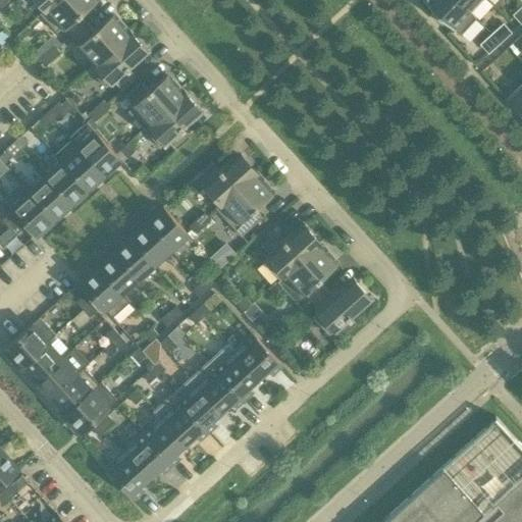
[(54,0),(47,7),(40,13),(57,32),(64,25),(72,35),(87,21),(80,13),(83,11),(81,10),(91,0),(54,0)]
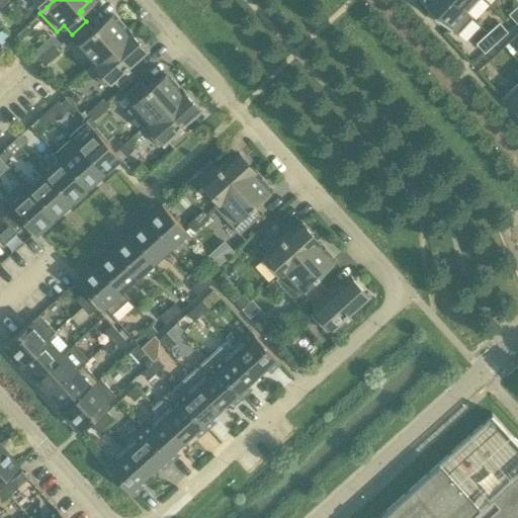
[(465,12),(452,0),(419,0),(430,10),(428,12),(437,22),(440,19),(451,29),(456,33),(472,16),(466,11),(465,12)]
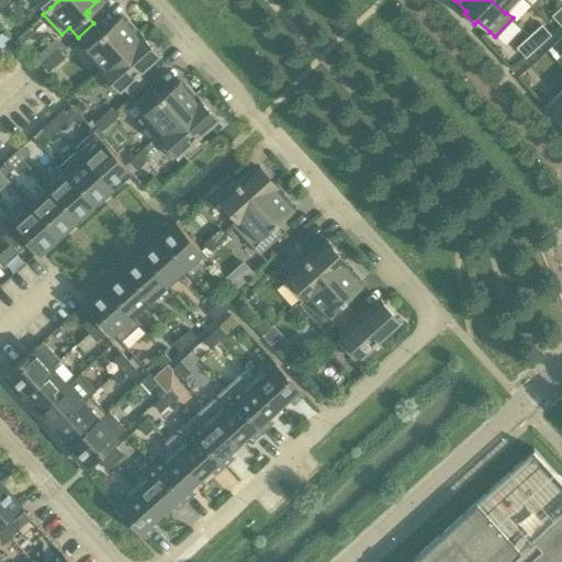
[(516,0),(491,0),(505,13),(506,12),(516,0)]
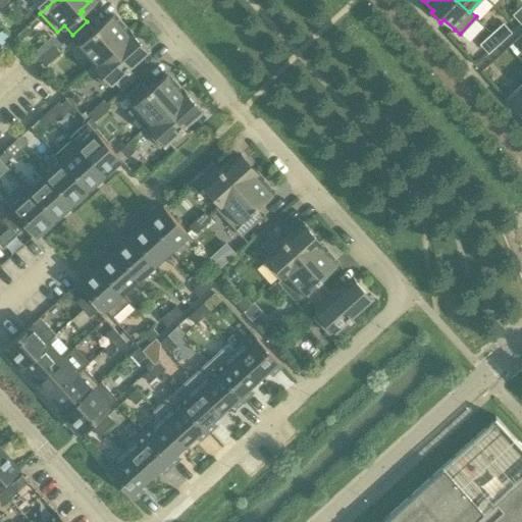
[(93,29),(87,21),(72,35),(81,44),(96,61),(128,32),(113,14),(98,29),(96,27),(93,29)]
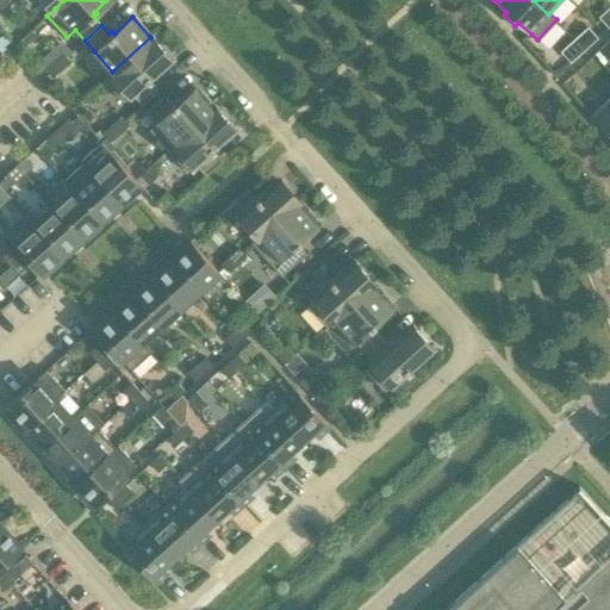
[(574,38),(584,49),(596,39),(586,29),(574,38)]
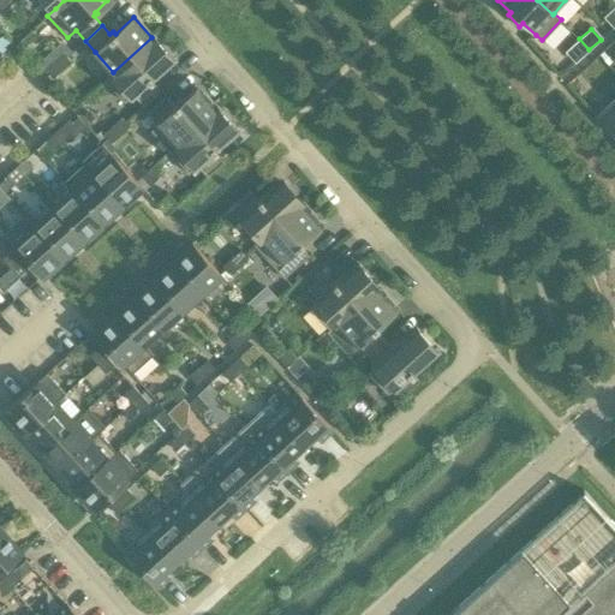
[(151,37),(113,72),(105,81),(125,102),(133,94),(144,106),(161,90),(151,81),(154,79),(153,77),(172,59),(153,37),(151,37)]
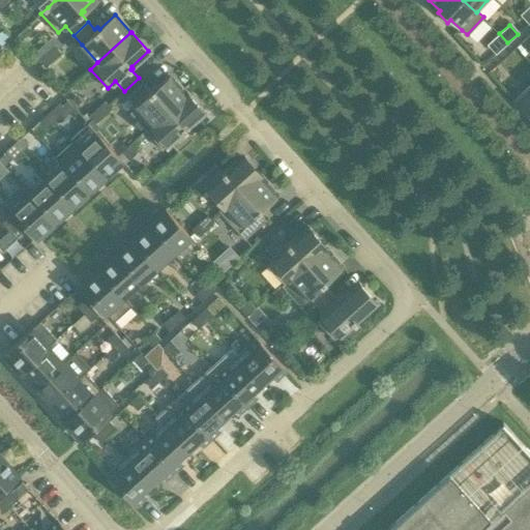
[(507,42),(499,33),(490,42),(498,52),(507,42)]
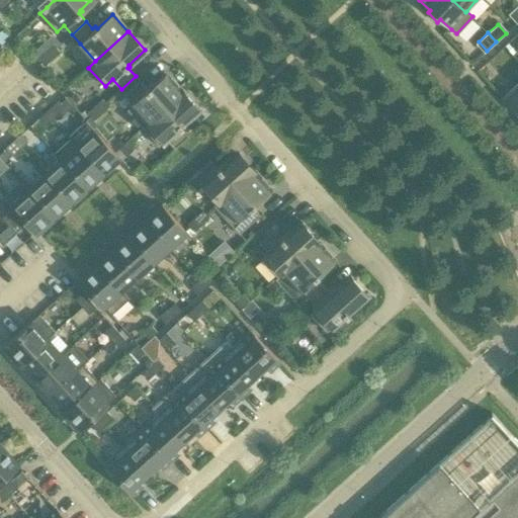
[(517,33),(507,44),(514,51),(517,47),(517,33)]
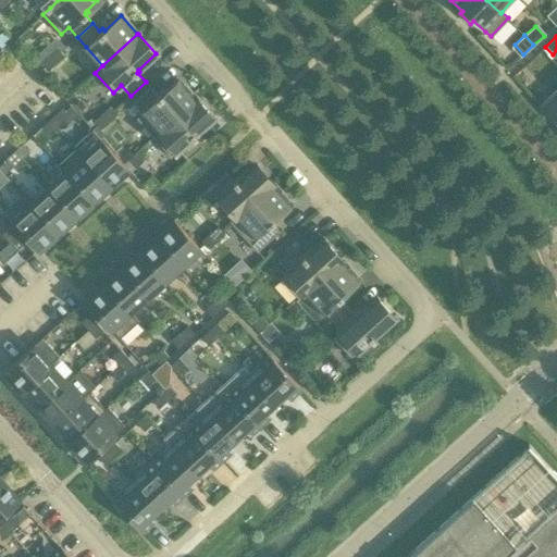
[(49,56),(57,63),(64,56),(58,48),(49,56)]
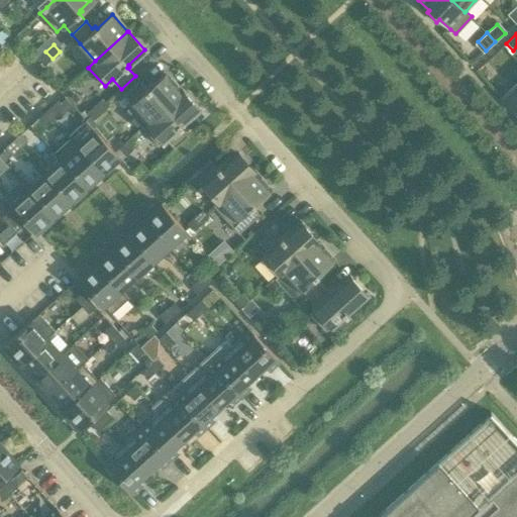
[(53,59),(45,52),(37,58),(44,66),(53,59)]
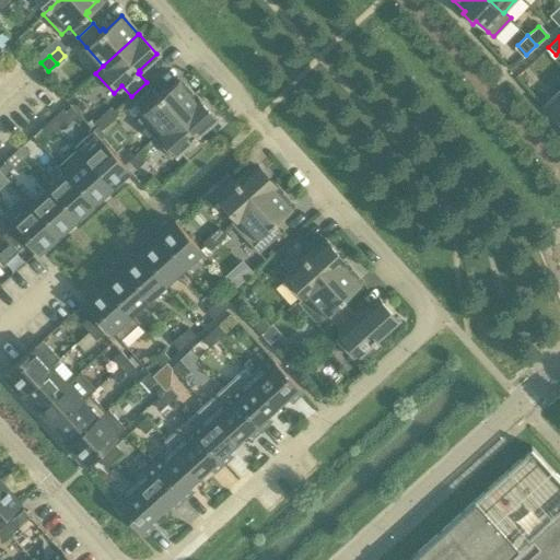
[(154,137),(197,98),(179,80),(163,95),(162,93),(159,96),(151,88),(136,101),(146,112),(138,118),(154,137)]
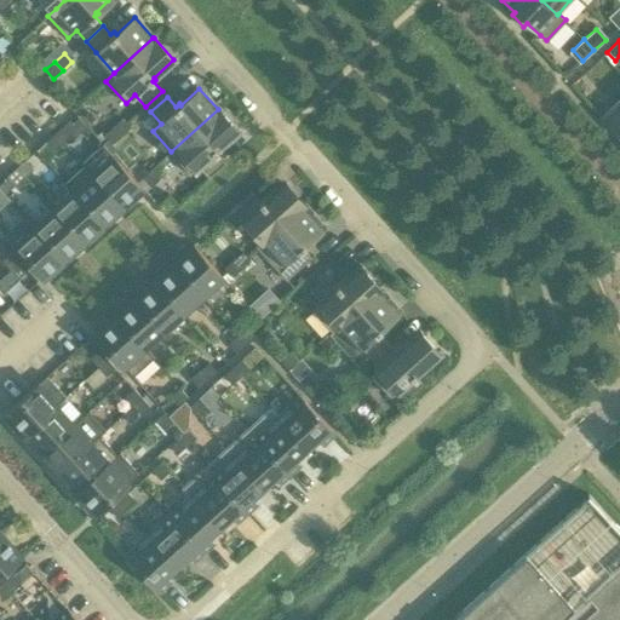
[(619,99),(613,107),(601,118),(619,138),(619,99)]
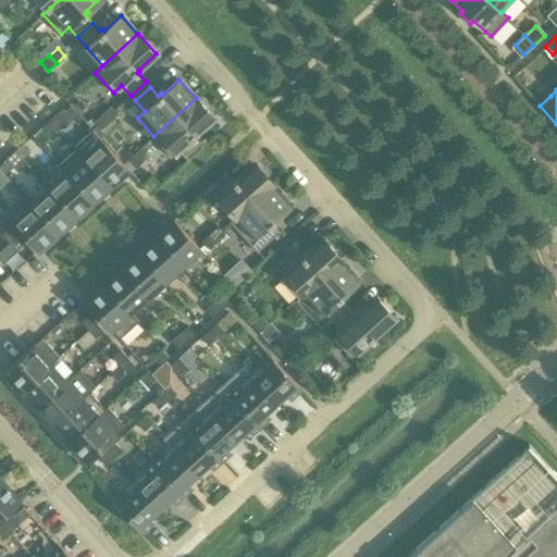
[(196,98),(153,136),(153,137),(171,157),(178,149),(188,160),(203,146),(196,137),(197,136),(196,134),(213,118),(196,98)]
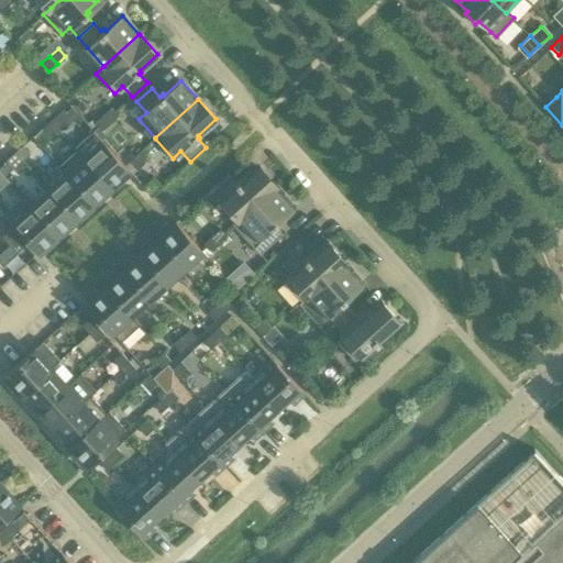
[(103,116),(110,123),(119,116),(112,108),(103,116)]
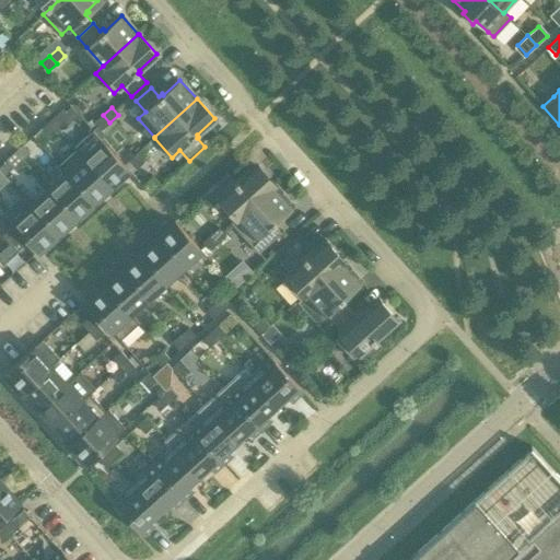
[(50,119),(58,128),(66,120),(58,113),(50,119)]
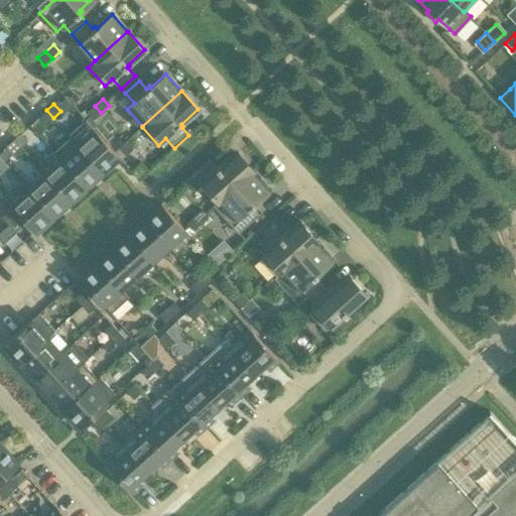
[(101,113),(95,106),(88,112),(94,120),(101,113)]
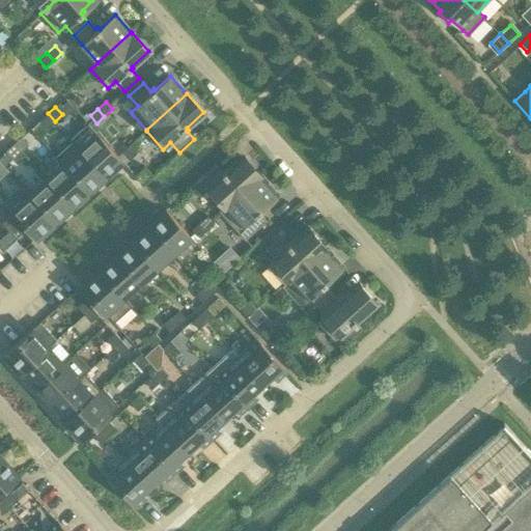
[(55,121),(48,113),(39,120),(47,129),(55,121)]
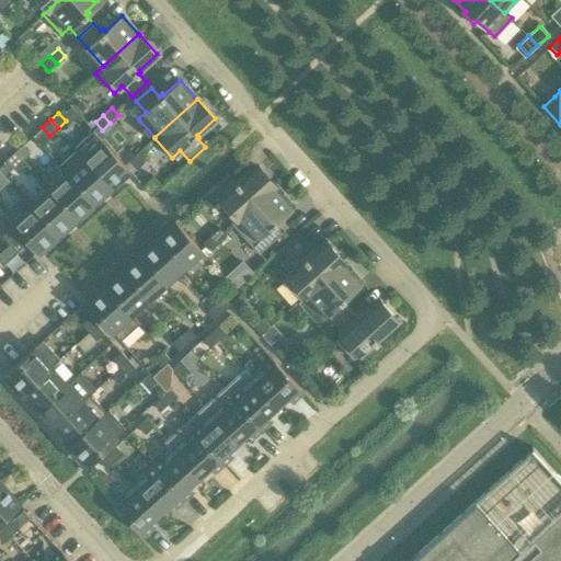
[(77,150),(110,186),(117,181),(119,183),(127,176),(125,173),(128,170),(93,132),(75,148),(77,151),(77,150)]
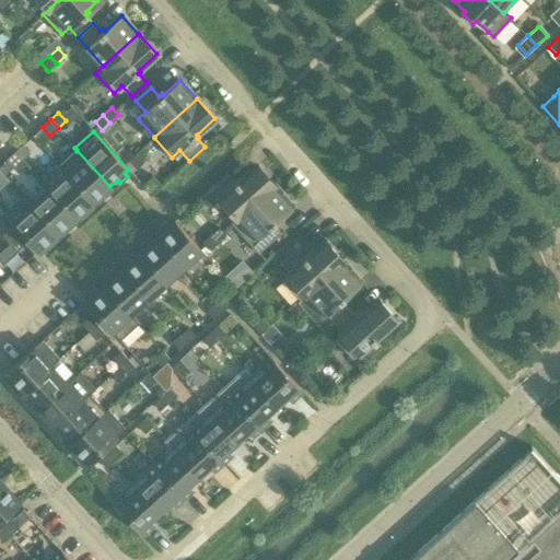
[(23,143),(15,151),(22,160),(31,152),(23,143)]
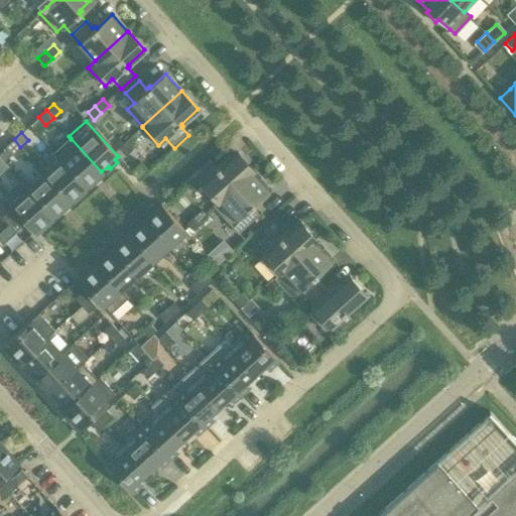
[(71,138),(71,139),(54,153),(60,160),(60,159),(85,186),(92,180),(94,183),(101,176),(99,173),(101,171),(71,138)]
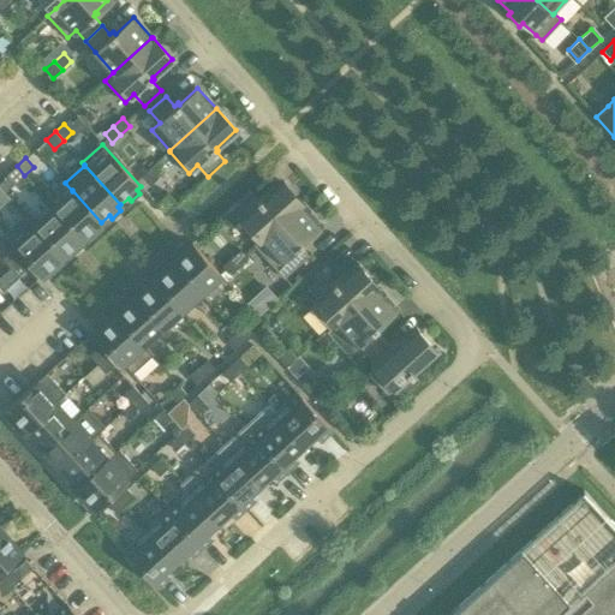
[(24,175),(17,166),(7,174),(16,184),(24,175)]
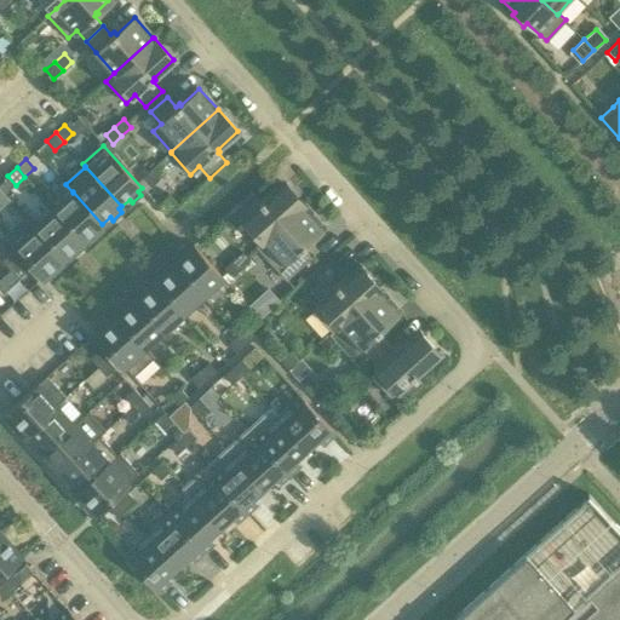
[(161,177),(153,168),(144,176),(151,184),(161,177)]
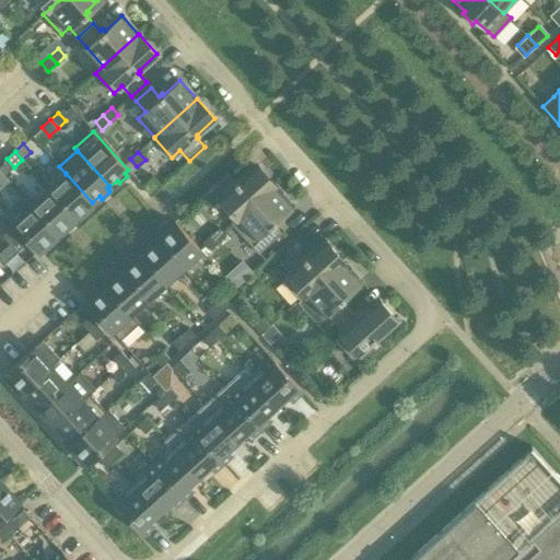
[(238,217),(275,184),(257,165),(238,182),(237,179),(235,182),(228,173),(212,186),(222,197),(221,198),(237,217),(238,217)]
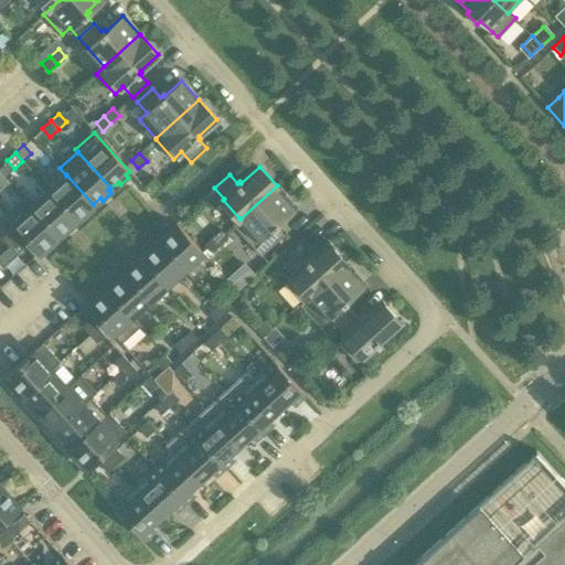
[(66,174),(66,176),(49,190),(75,220),(83,214),(85,216),(93,209),(91,206),(93,204),(66,174)]
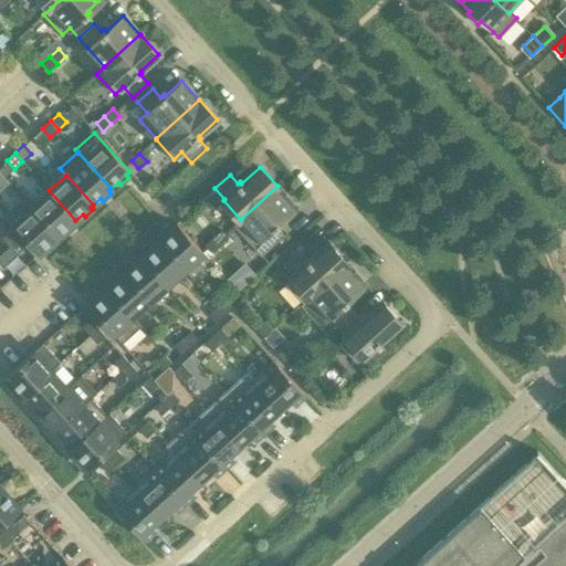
[(154,178),(144,187),(153,197),(163,188),(154,178)]
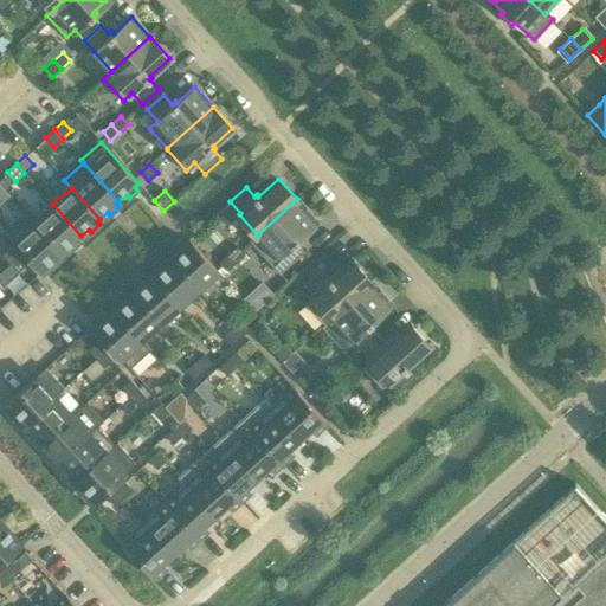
[(258,234),(257,234),(250,240),(270,262),(281,274),(303,252),(295,243),(298,240),(296,238),(315,221),(297,201),(297,200),(297,199),(258,234)]
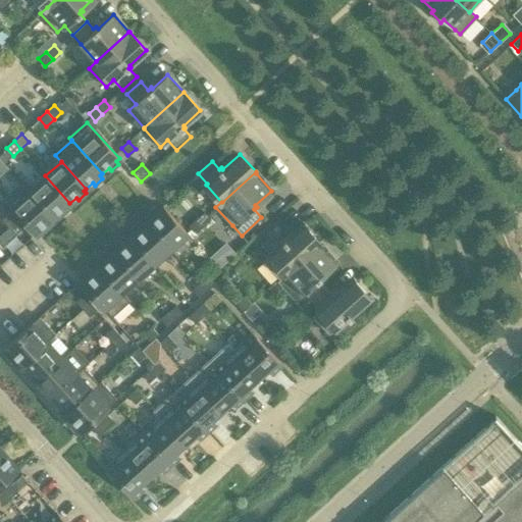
[(45,175),(29,191),(53,218),(60,212),(62,215),(69,208),(67,205),(69,203),(45,175)]
